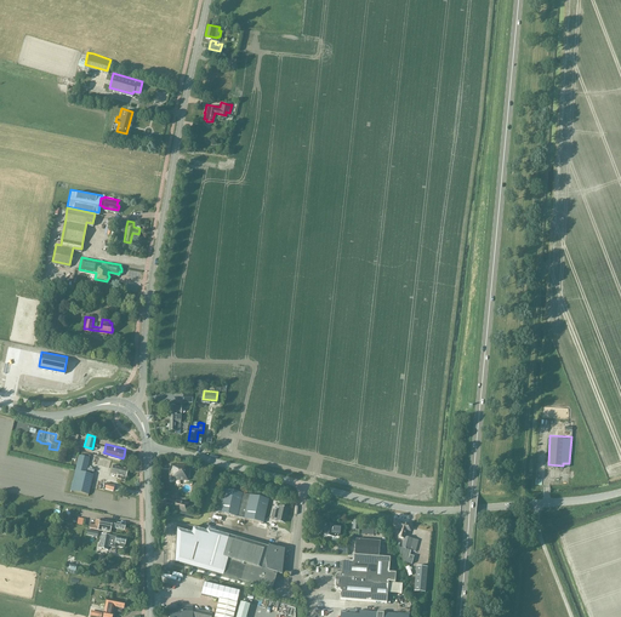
[(89,492),(93,472),(86,470),(90,455),(79,452),(70,487),(89,492)]
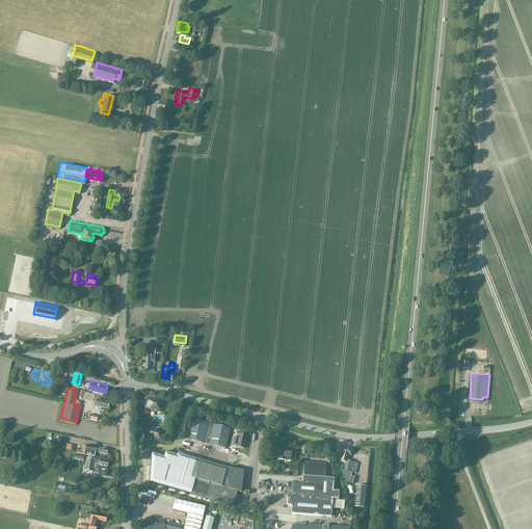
[(161,405),(162,396),(147,395),(145,408),(160,410),(160,408),(161,408),(161,405)]
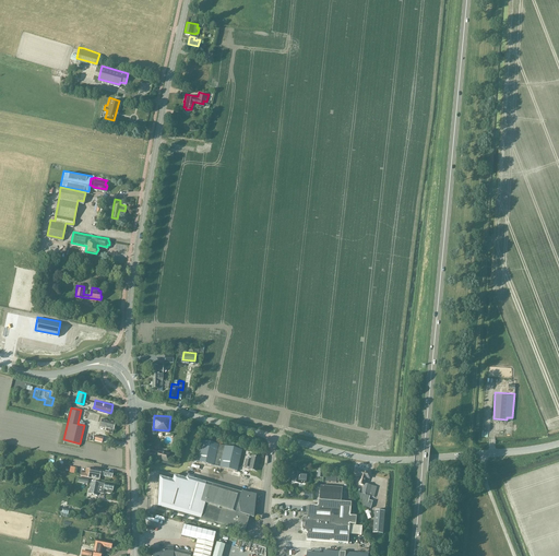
[(100,416),(99,424),(106,426),(106,427),(106,428),(113,430),(115,421),(100,416)]
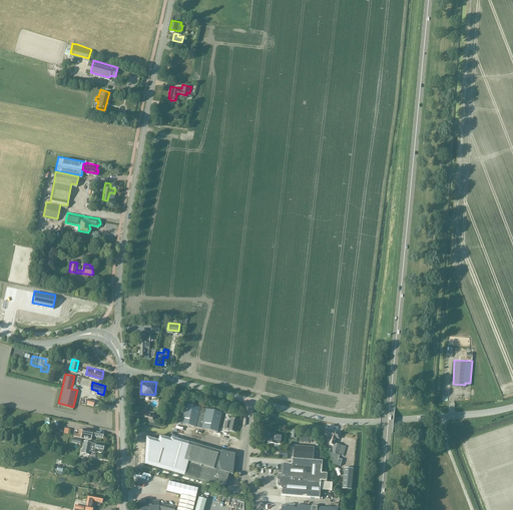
[(216,430),(218,423),(219,419),(221,410),(206,407),(184,402),(180,421),(201,426),(216,430)]
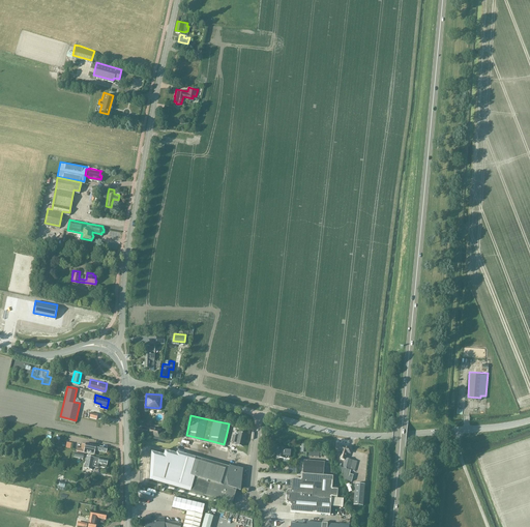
[(162,428),(150,425),(148,433),(159,436),(159,435),(162,428)]
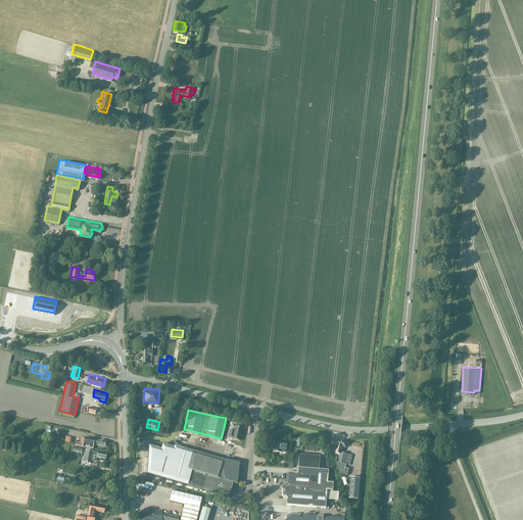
[(240,438),(242,426),(235,424),(234,428),(230,427),(229,433),(232,434),(232,436),(240,438)]
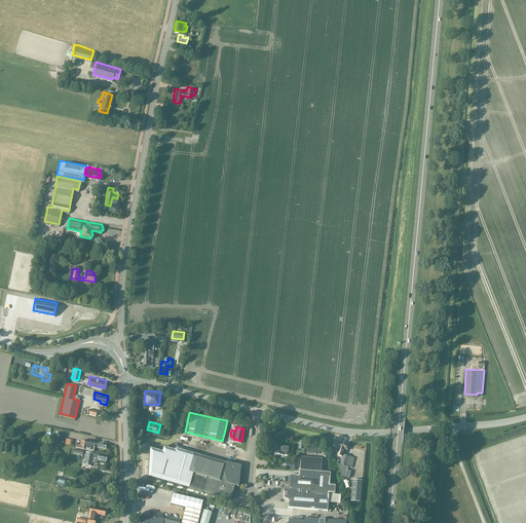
[(94,445),(95,440),(84,438),(83,443),(82,447),(92,449),(94,445)]
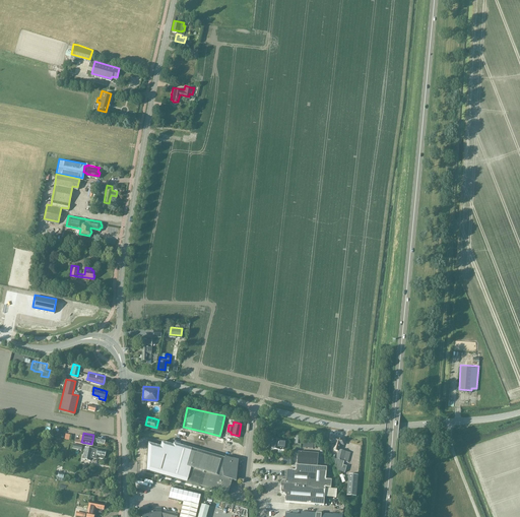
[(350,450),(341,447),(339,447),(339,445),(341,439),(341,436),(334,434),(330,433),(328,439),(335,441),(334,444),(333,447),(338,449),(336,454),(336,456),(335,457),(333,456),(337,468),(341,469),(344,470),(346,463),(343,462),(344,459),(347,460),(350,450)]
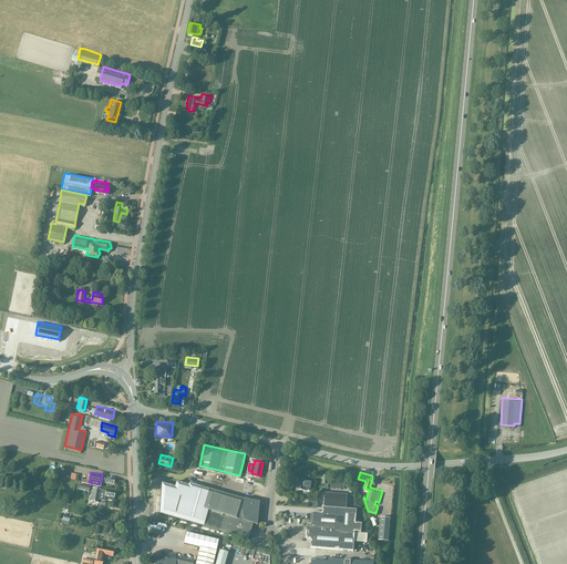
[(310,488),(311,479),(307,478),(296,477),(295,486),(306,488),(310,488)]
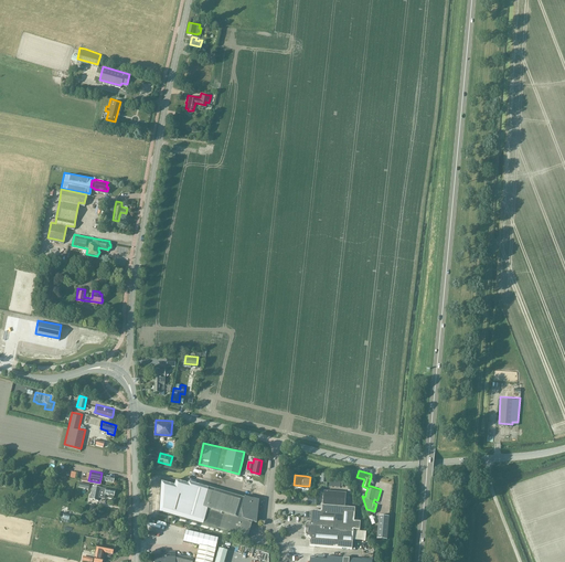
[(244,496),(209,485),(188,479),(187,481),(176,477),(173,483),(160,478),(158,510),(246,536),(251,523),(253,525),(255,520),(255,521),(258,498),(252,496),(252,497),(244,495),(244,496)]
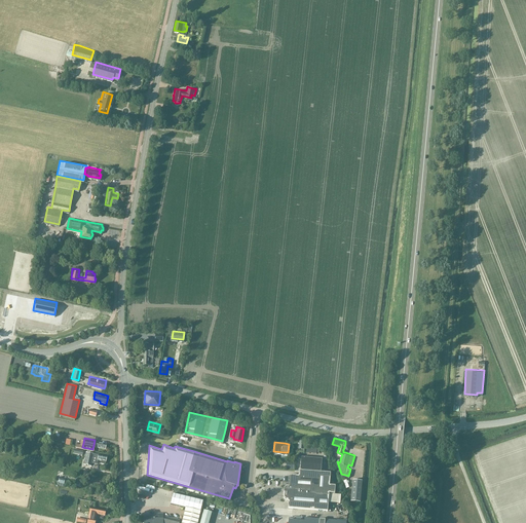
[(357,448),(363,449),(362,451),(365,452),(366,445),(358,444),(357,448)]
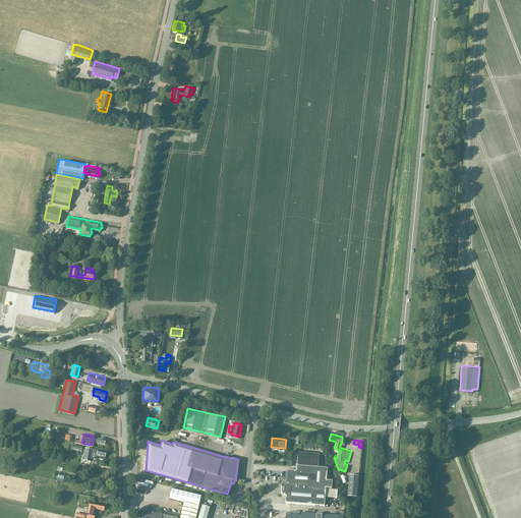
[(93,447),(85,446),(82,458),(91,459),(91,456),(96,457),(97,453),(100,453),(100,455),(100,456),(101,456),(103,457),(104,457),(104,456),(106,450),(98,448),(93,447)]
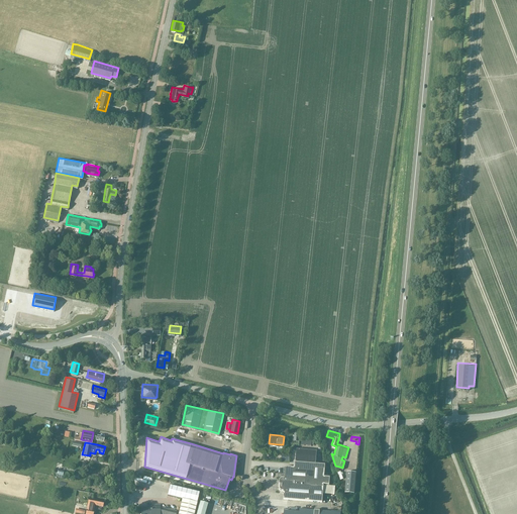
[(316,460),(317,448),(297,446),(295,458),(316,460)]
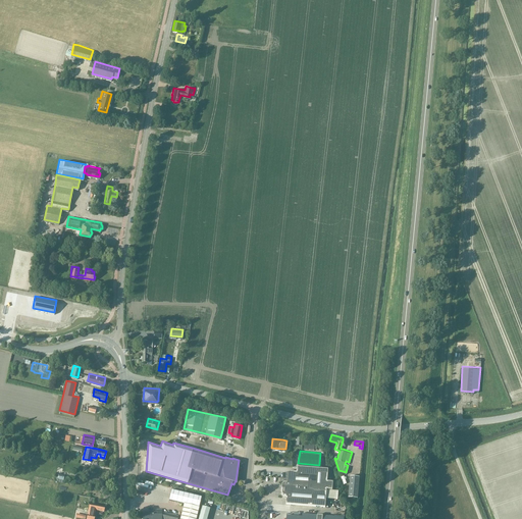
[(325,505),(326,497),(326,487),(326,486),(332,487),(332,479),(327,479),(327,475),(328,467),(297,465),(297,470),(289,469),(288,480),(284,480),(282,482),(281,491),(283,495),(286,495),(285,502),(325,505)]
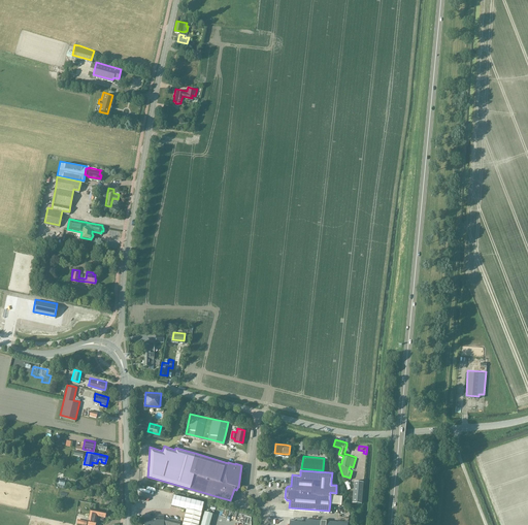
[(363,480),(354,479),(353,500),(361,501),(363,480)]
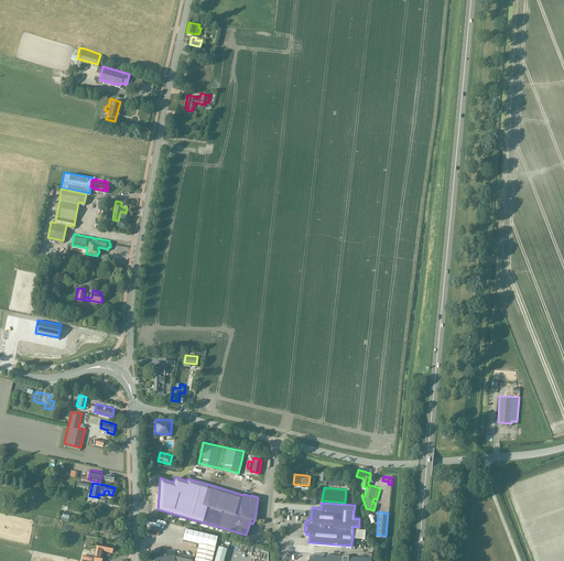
[(185,527),(183,538),(197,541),(198,542),(193,560),(210,560),(215,547),(217,536),(185,527)]
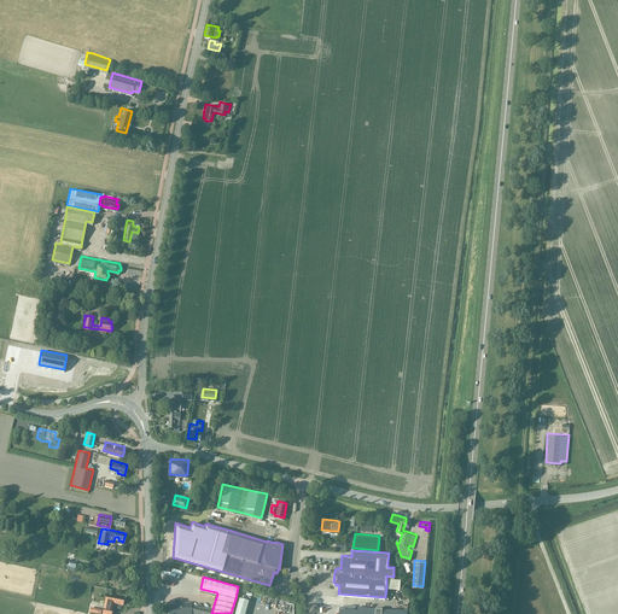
[(106,592),(105,598),(104,606),(103,606),(101,612),(111,613),(112,608),(111,608),(112,600),(123,602),(124,596),(106,592)]
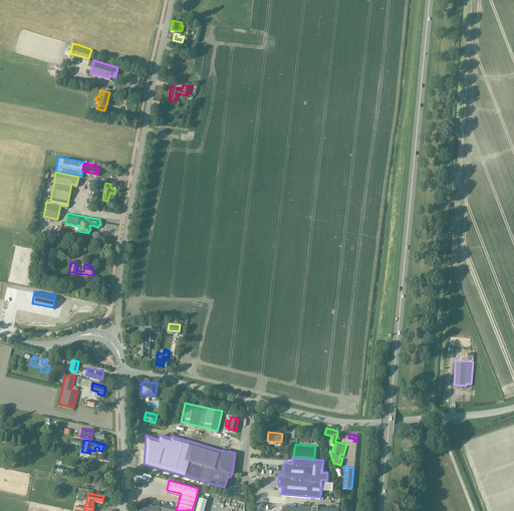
[(206,493),(200,510),(203,510),(209,494),(206,493)]
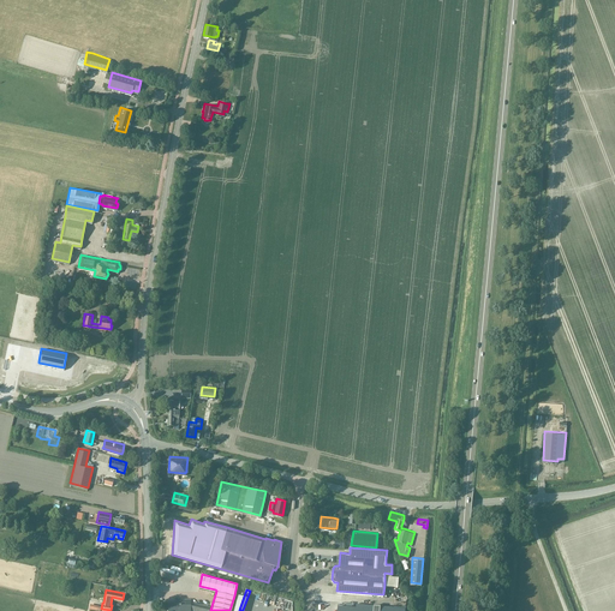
[(191,597),(180,597),(180,598),(174,598),(174,599),(167,599),(167,610),(173,610),(179,610),(190,610),(191,607),(202,610),(208,610),(210,604),(191,599),(191,597)]
